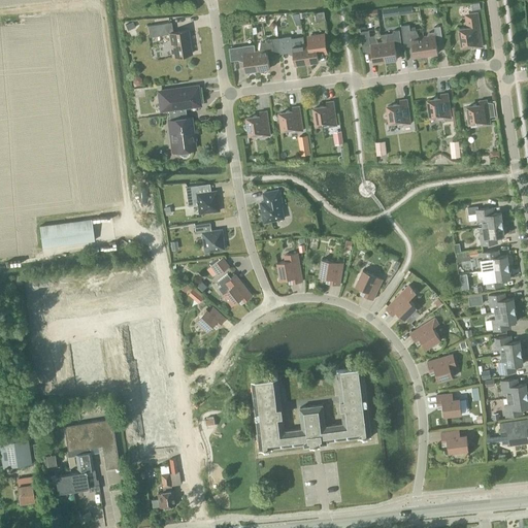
[(316,21),(325,19),(324,11),(315,12),(316,21)]
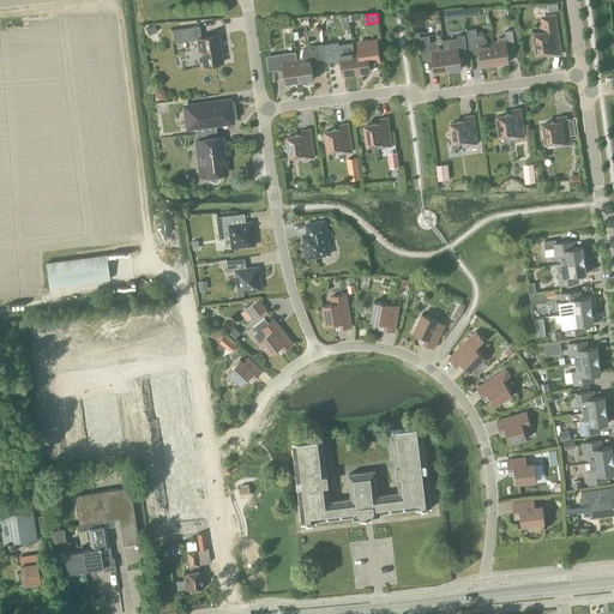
[(553,55),(561,54),(555,14),(547,16),(545,18),(545,20),(545,24),(546,26),(548,28),(549,31),(534,34),(535,37),(534,38),(534,40),(534,41),(534,42),(534,43),(535,44),(536,46),(536,53),(543,52),(545,54),(548,53),(549,52),(552,50),(553,55)]
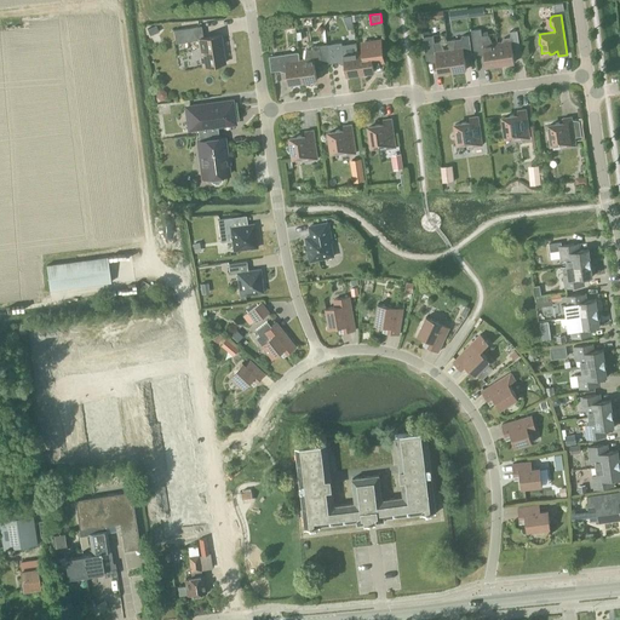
[(147,29),(150,35),(159,32),(156,26),(147,29)]
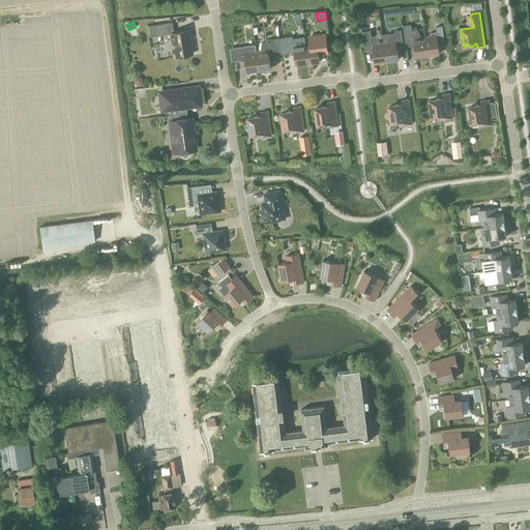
[(193,54),(188,30),(173,32),(172,22),(148,26),(149,37),(169,34),(172,57),(193,54)]
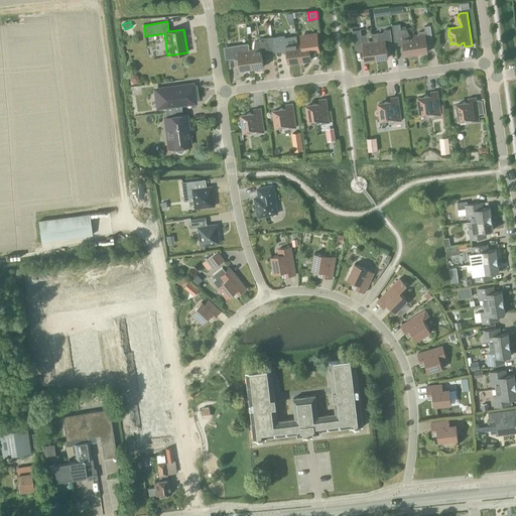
[(409,36),(406,29),(400,29),(400,24),(391,25),(394,44),(402,43),(404,55),(416,53),(413,35),(409,36)]
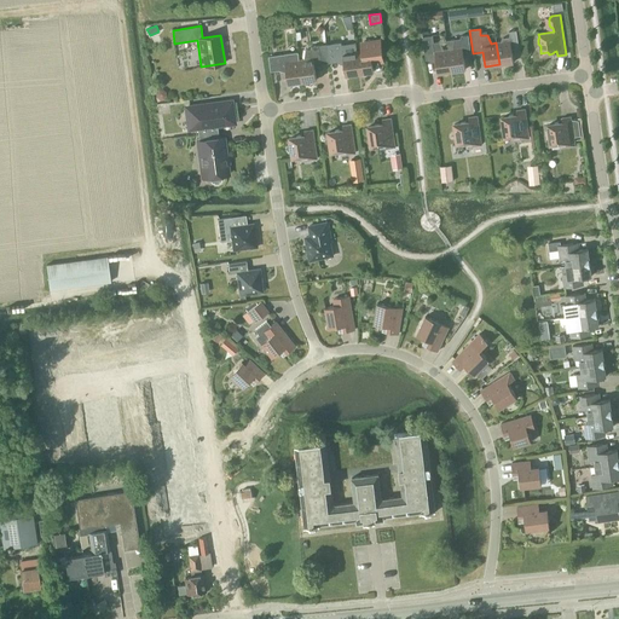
[(513,63),(512,47),(519,46),(516,30),(508,32),(509,38),(502,39),(501,42),(496,42),(499,64),(513,63)]
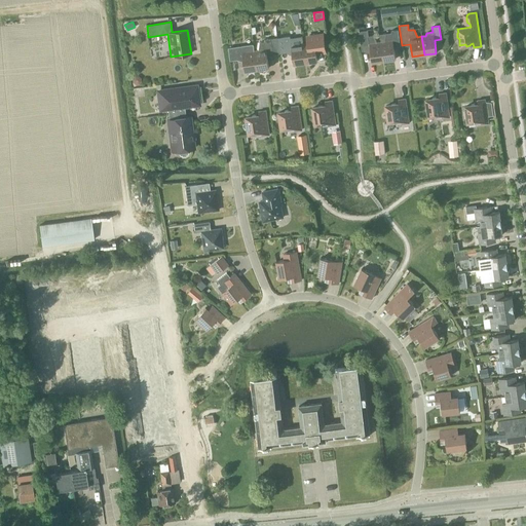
[(367,30),(359,32),(362,51),(370,50),(371,63),(383,61),(381,42),(376,43),(373,35),(368,36),(367,30)]
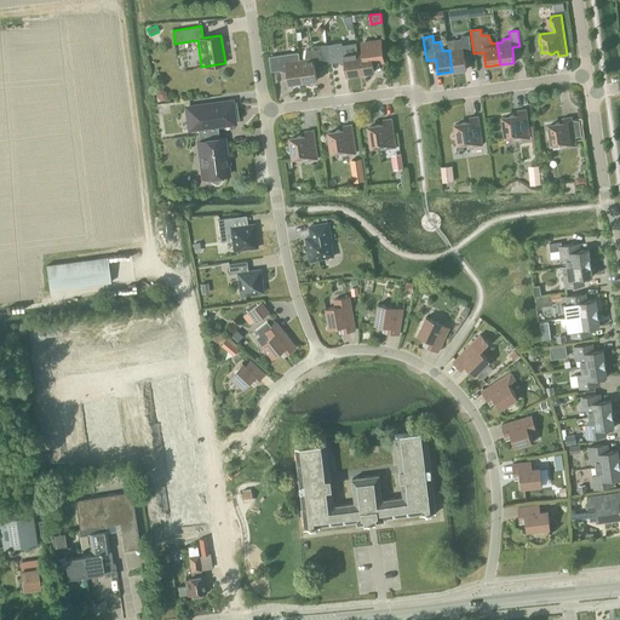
[(455,40),(447,40),(449,50),(452,72),(466,69),(464,59),(464,55),(471,53),(469,35),(461,36),(461,39),(455,40)]
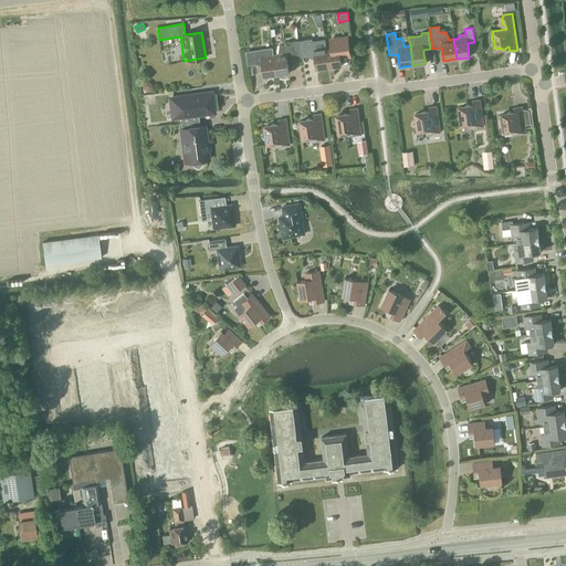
[(331,48),(326,48),(328,67),(342,65),(341,60),(352,58),(348,35),(345,37),(332,39),(331,48)]
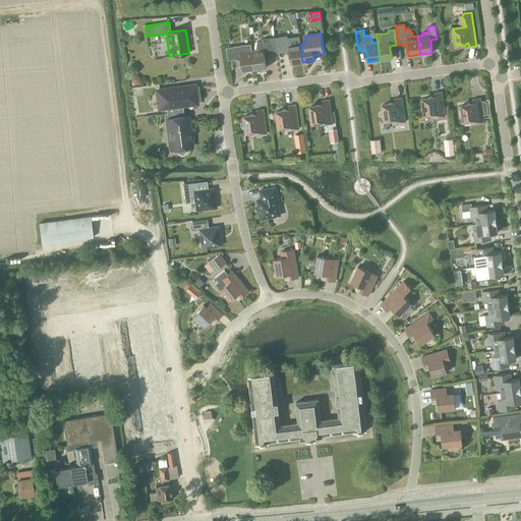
[(287,36),(280,37),(283,52),(289,52),(289,55),(290,64),(302,62),(300,44),(298,37),(292,37),(287,38),(287,36)]
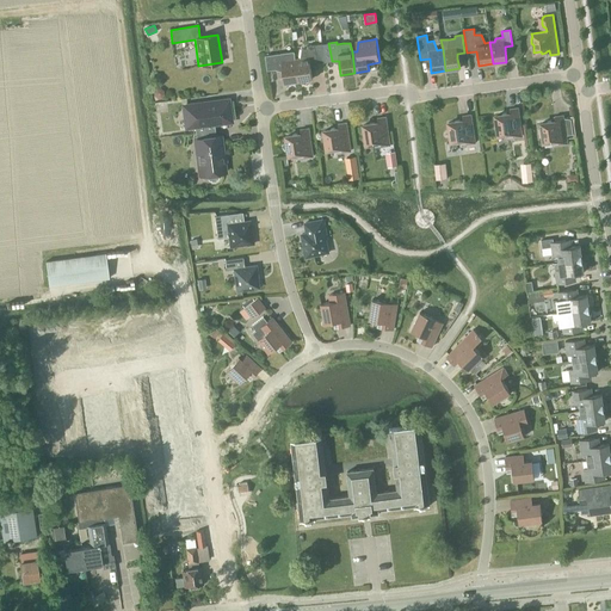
[(310,65),(318,63),(325,62),(321,44),(307,45),(307,49),(301,49),(300,60),(295,60),(298,81),(312,79),(310,65)]
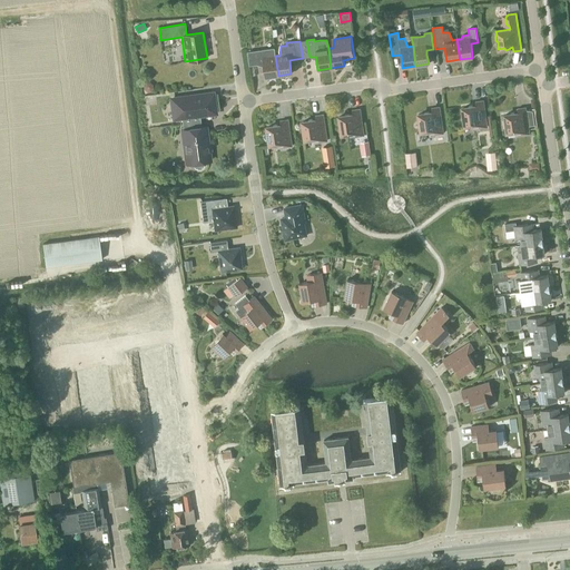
[(275,56),(274,48),(247,51),(249,66),(263,64),(265,77),(278,76),(275,56)]
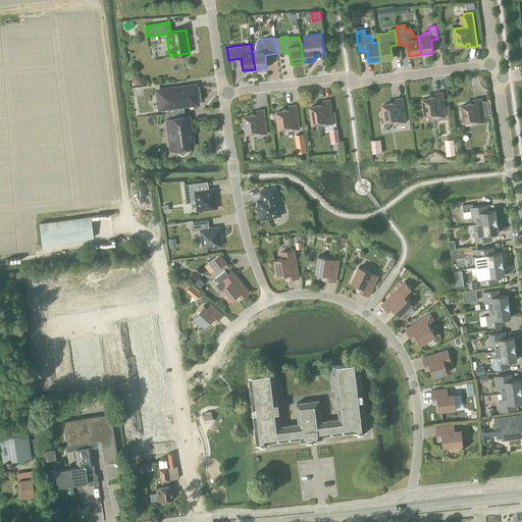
[(178,106),(197,104),(195,86),(157,91),(159,109),(166,108),(166,113),(179,111),(178,106)]
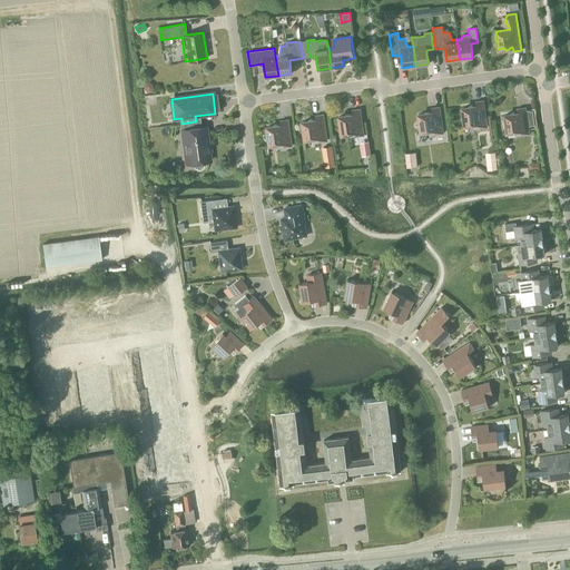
[(473,129),(487,127),(483,101),(475,102),(475,107),(473,107),(472,106),(469,106),(468,108),(462,108),(463,116),(462,117),(462,118),(462,119),(462,120),(462,121),(463,121),(463,123),(464,127),(473,126),(473,129)]
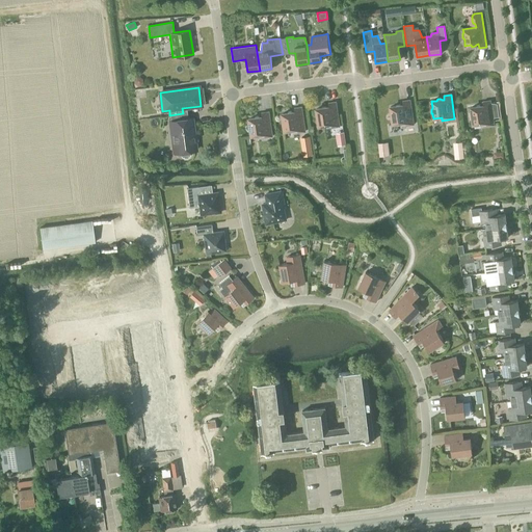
[(392,121),(393,124),(400,123),(401,127),(414,125),(409,100),(402,101),(403,105),(401,106),(399,104),(397,105),(395,106),(390,107),(391,114),(391,115),(390,115),(390,116),(390,117),(391,118),(391,120),(392,121)]
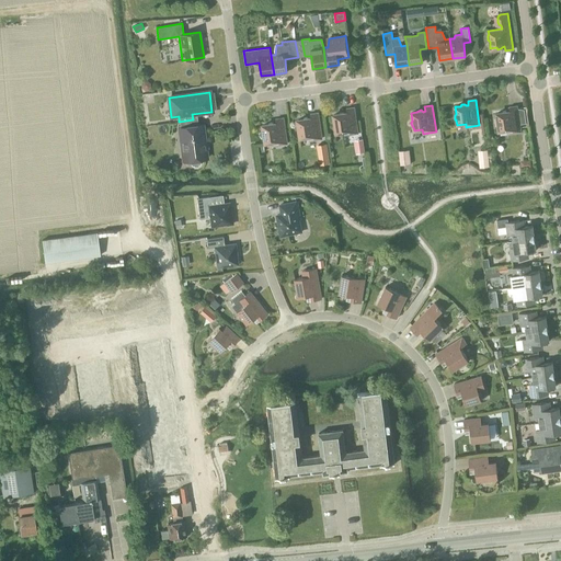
[(497,127),(499,132),(507,130),(507,134),(521,132),(517,106),(510,107),(510,112),(507,112),(505,111),(503,111),(502,113),(496,114),(497,121),(496,122),(496,123),(496,124),(496,125),(496,126),(497,127)]
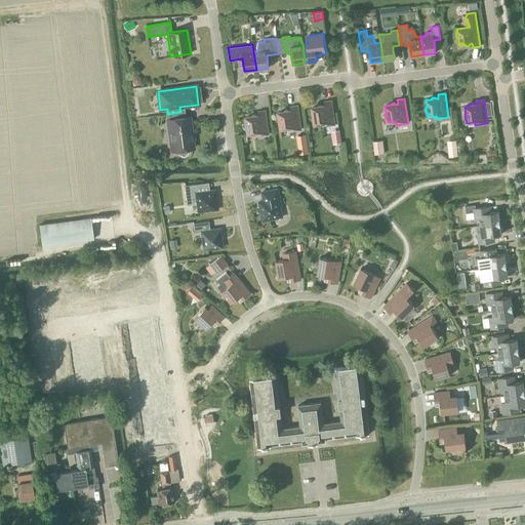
[(322,126),(334,125),(331,101),(324,102),(324,106),(322,106),(321,105),(318,106),(317,107),(312,108),(313,115),(312,115),(312,116),(312,117),(312,118),(312,119),(313,119),(313,120),(314,121),(314,124),(322,123),(322,126)]
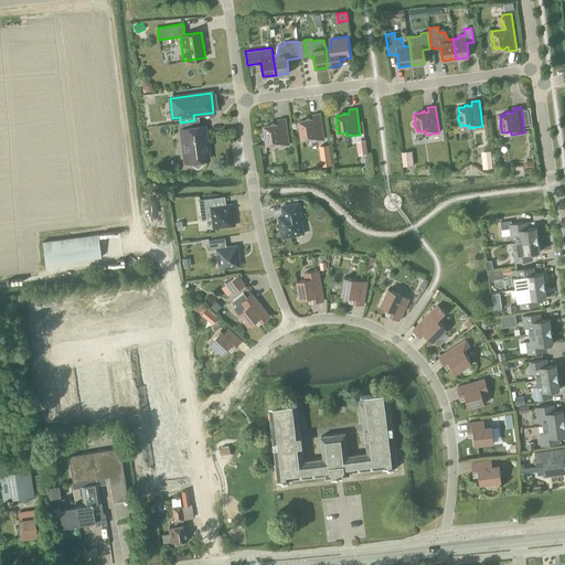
[(310,141),(324,140),(320,114),(312,115),(312,119),(310,119),(309,118),(306,119),(305,120),(299,121),(300,128),(299,129),(299,130),(299,131),(299,132),(300,134),(300,135),(301,136),(301,139),(310,138),(310,141)]
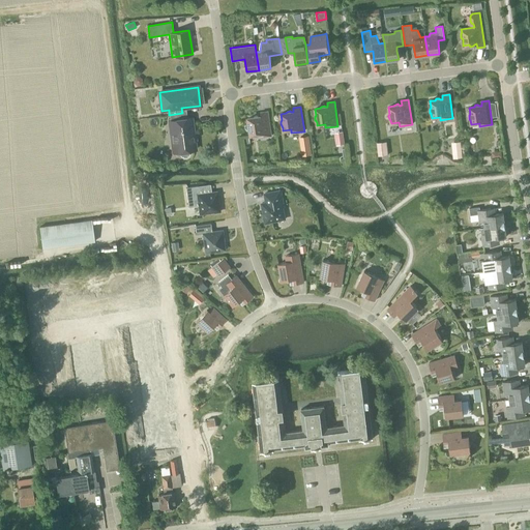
[(249,131),(251,136),(258,135),(259,138),(271,136),(267,112),(260,113),(261,117),(259,117),(257,116),(255,116),(253,118),(247,119),(248,125),(248,126),(247,127),(247,128),(248,129),(248,130),(248,131),(249,131)]
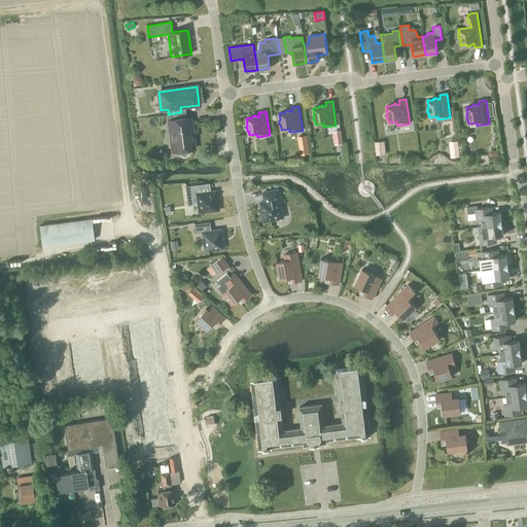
[(194,148),(189,117),(182,118),(181,112),(168,114),(169,120),(168,120),(172,151),(178,150),(178,151),(178,152),(178,153),(179,154),(180,154),(181,155),(182,155),(182,156),(183,156),(184,155),(185,155),(186,155),(187,154),(187,153),(188,152),(188,151),(188,150),(188,149),(194,148)]
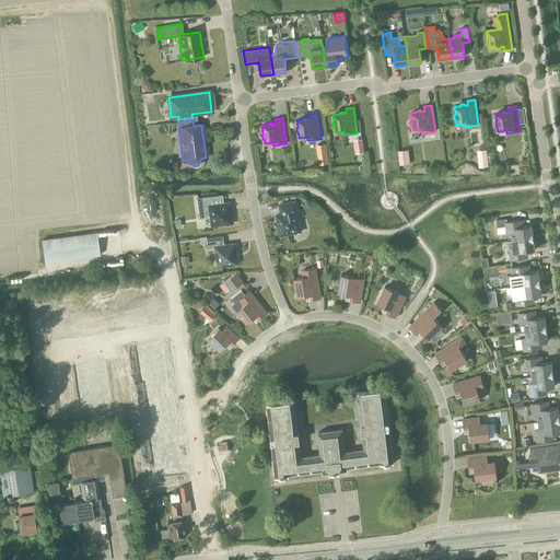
[(317,156),(326,155),(327,155),(325,143),(315,144),(317,156)]
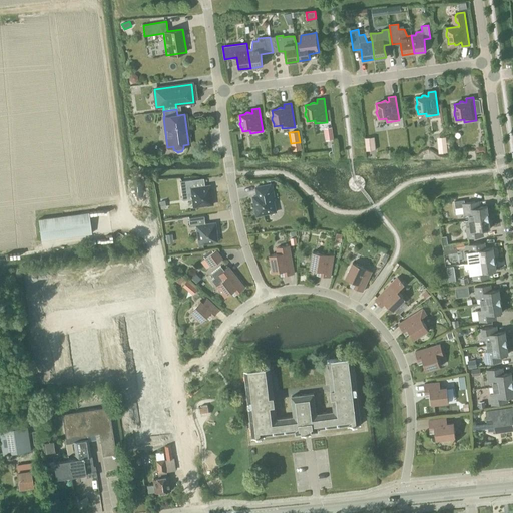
[(448,152),(446,136),(437,138),(438,153),(448,152)]
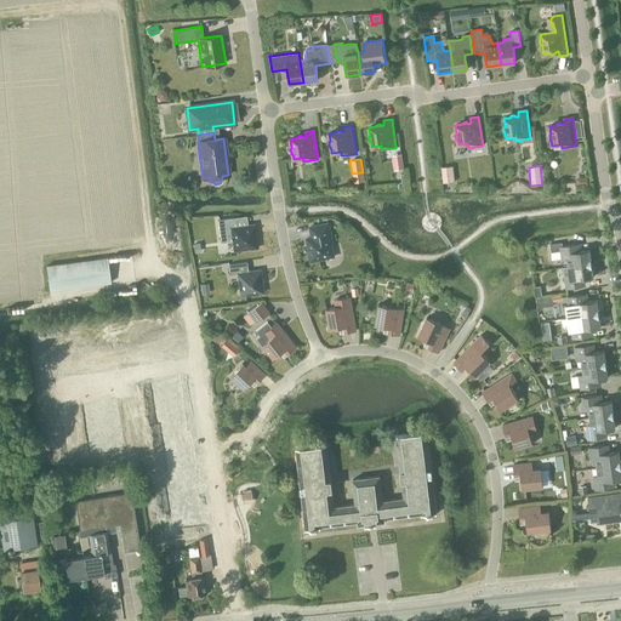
[(455,182),(453,166),(442,167),(443,183),(455,182)]
